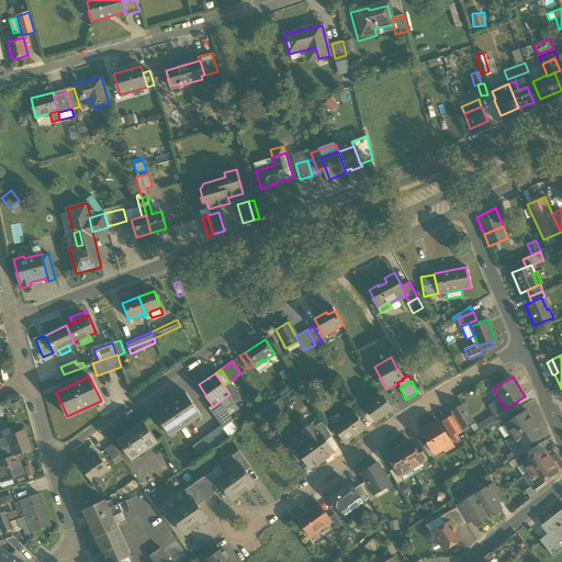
[(229,382),(224,385),(229,394),(218,402),(224,409),(240,398),(229,382)]
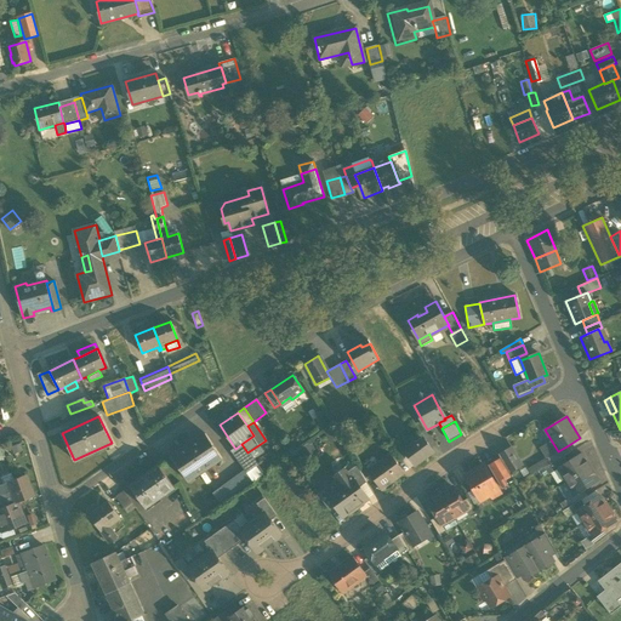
[(171,456),(188,482),(222,459),(205,433),(171,456)]
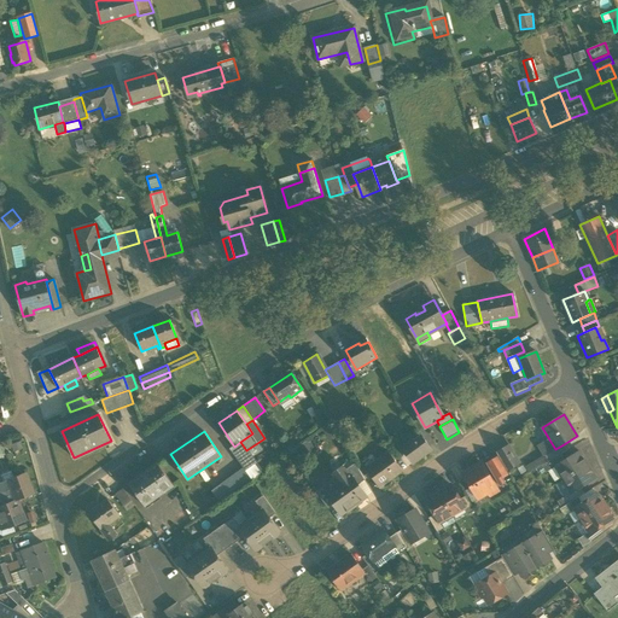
[(402,448),(413,462),(430,450),(421,437),(413,443),(412,441),(402,448)]
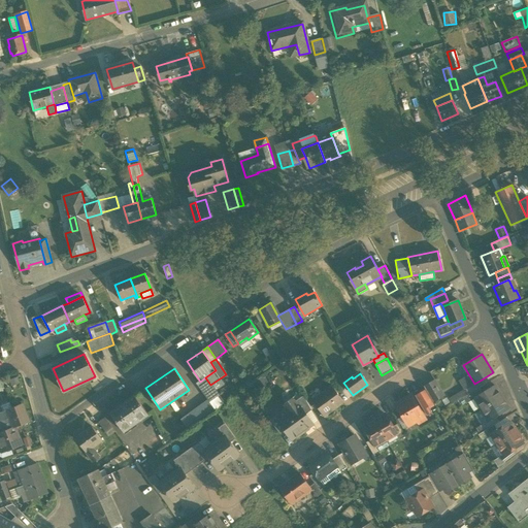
[(460,381),(465,389),(474,384),(469,375),(460,381)]
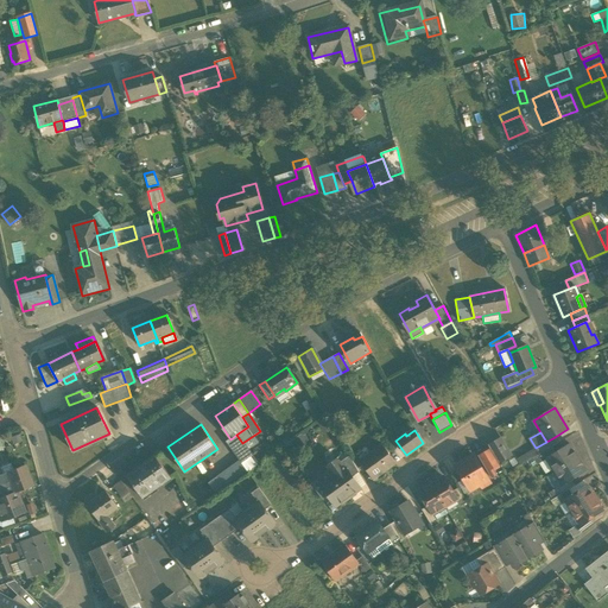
[(19,435),(10,437),(13,445),(23,442),(19,435)]
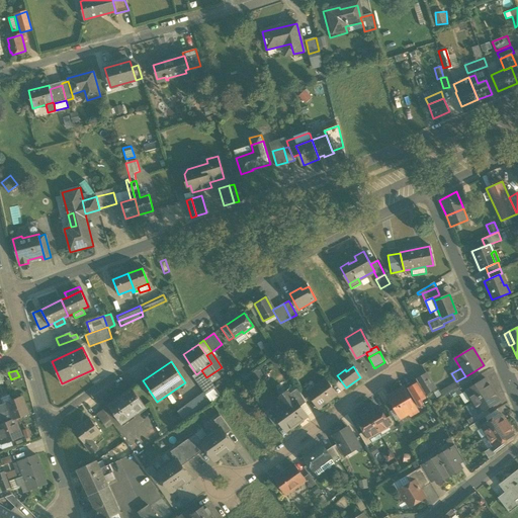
[(193,376),(206,394),(214,387),(206,377),(201,370),(196,374),(193,376)]
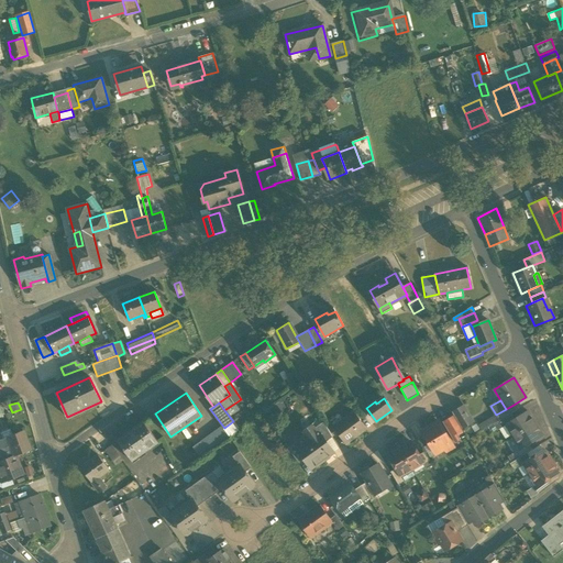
[(496,415),(499,421),(510,415),(517,410),(514,405),(506,409),(496,415)]
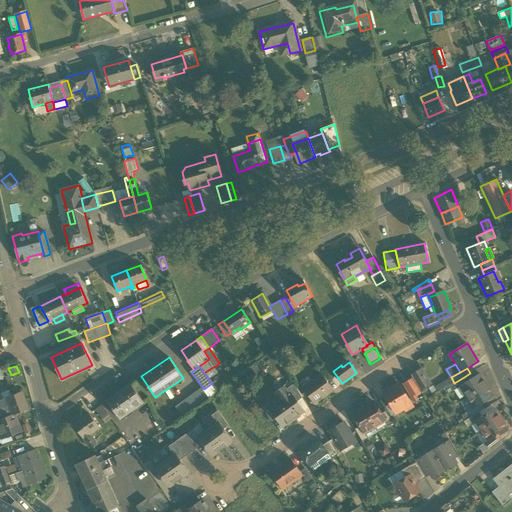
[(411,376),(412,378),(418,387),(423,384),(424,386),(430,383),(422,369),(411,376)]
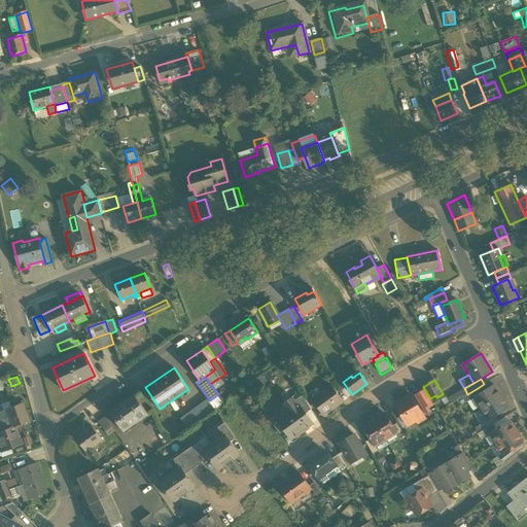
[(473,397),(481,409),(500,396),(494,385),(481,393),(473,397)]
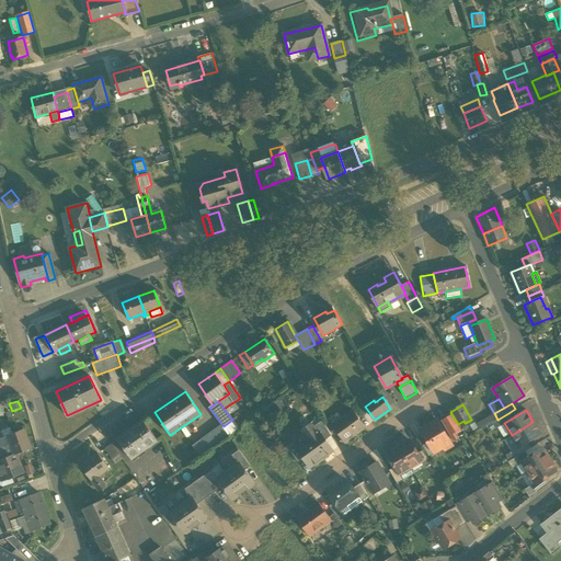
[(334,427),(344,442),(364,427),(353,412),(346,418),(346,416),(333,425),(334,427)]
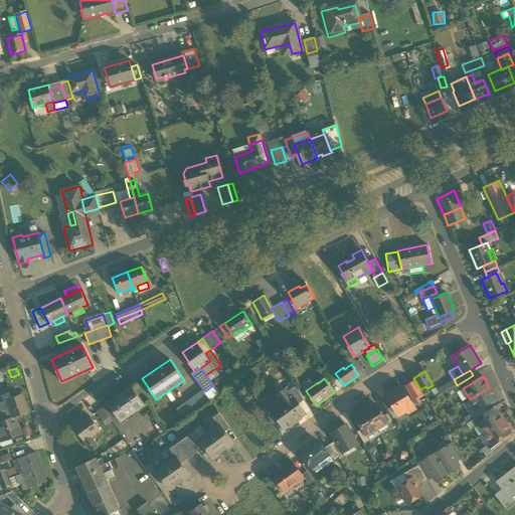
[(457,385),(454,379),(438,389),(442,394),(451,388),(457,385)]
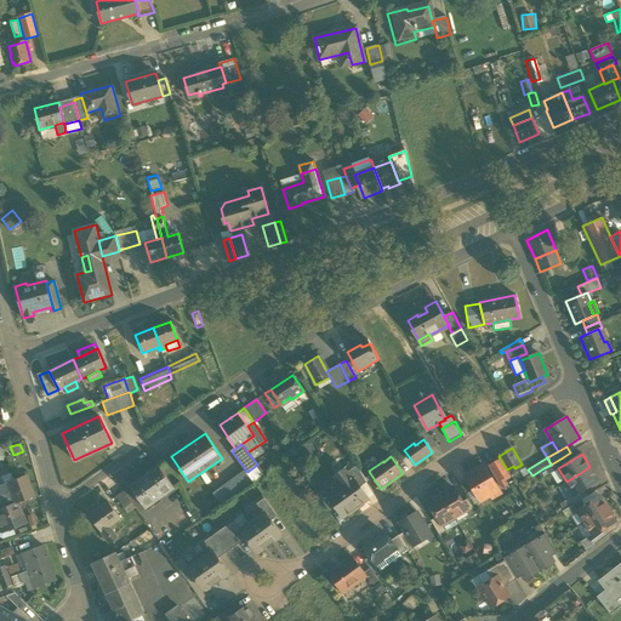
[(567,463),(563,457),(551,465),(543,468),(548,476),(558,468),(567,463)]
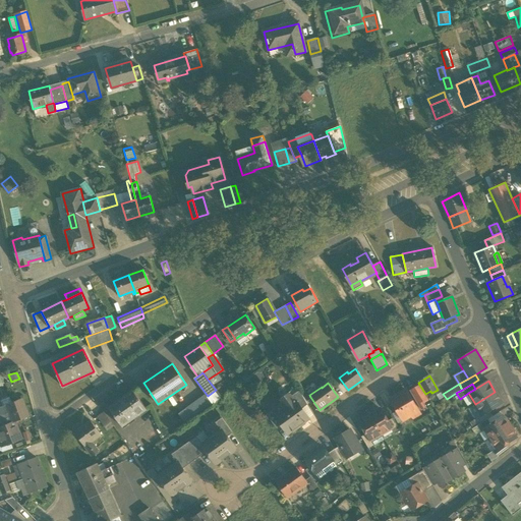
[(428,398),(425,394),(419,385),(409,391),(417,405),(428,398)]
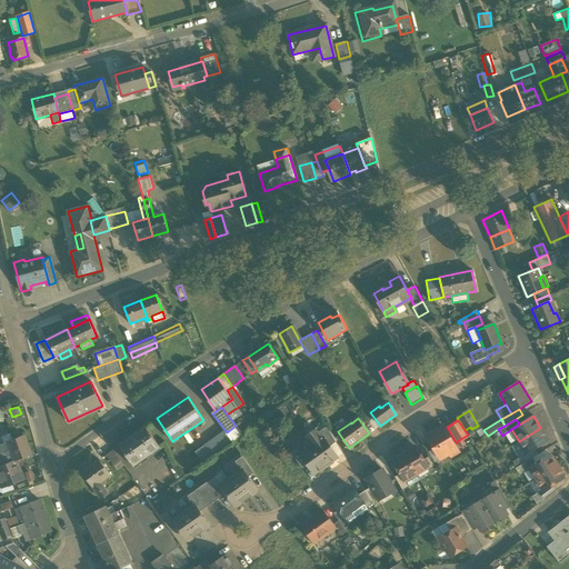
[(438,448),(443,457),(457,449),(442,426),(426,436),(435,450),(438,448)]
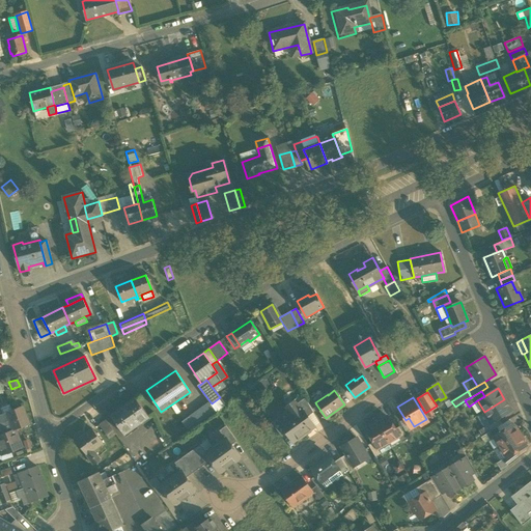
[(110,416),(123,435),(148,417),(135,398),(110,416)]
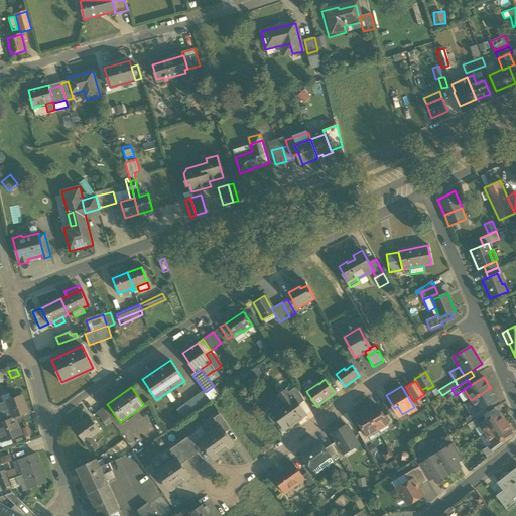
[(293,397),(298,405),(304,400),(296,387),(289,392),(292,397),(293,397)]
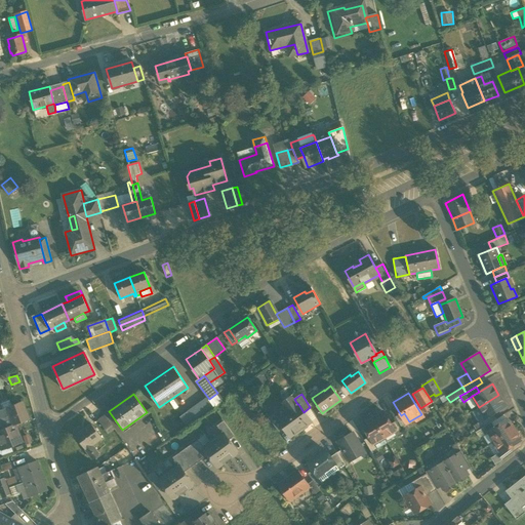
[(506,406),(498,395),(479,407),(485,418),(486,418),(493,414),(506,406)]
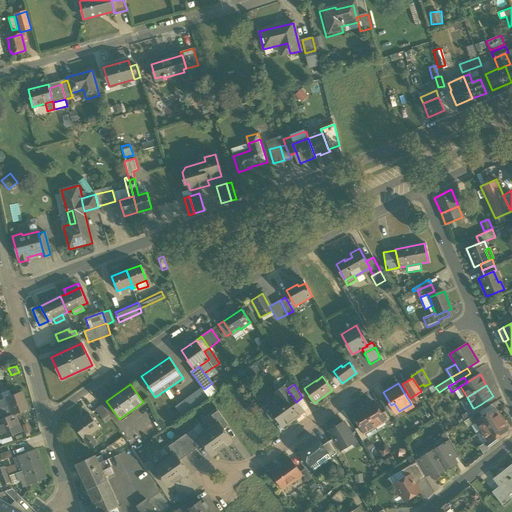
[(275,395),(280,401),(290,394),(287,389),(286,387),(275,395)]
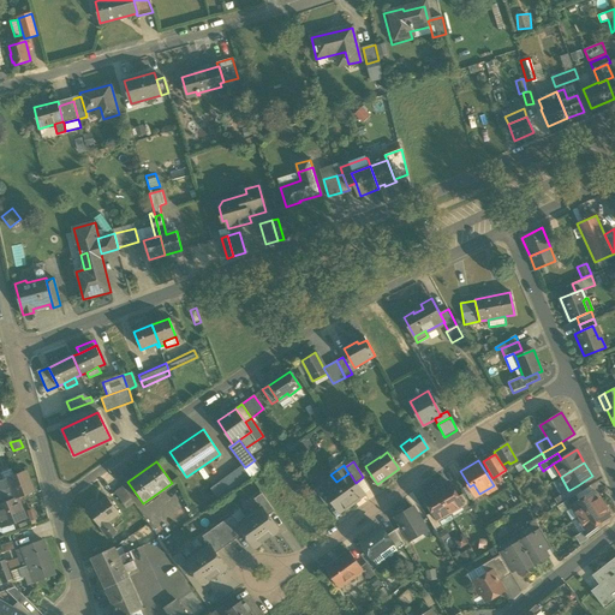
[(219,483),(227,495),(251,478),(243,466),(219,483)]
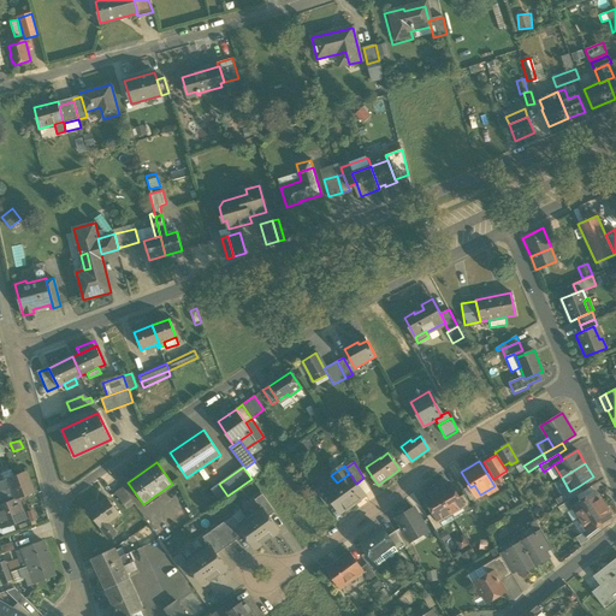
[(0,473),(0,474),(3,480),(13,477),(10,469),(0,473)]
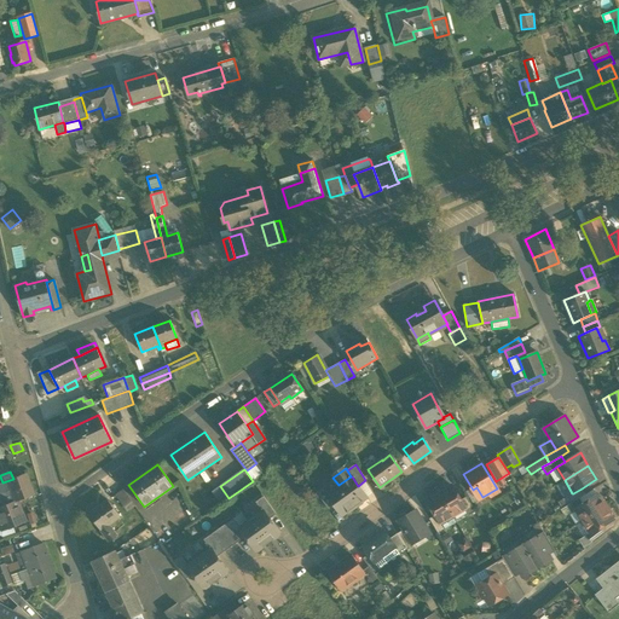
[(3,482),(0,482),(0,495),(4,505),(13,502),(33,495),(24,474),(13,479),(3,482)]
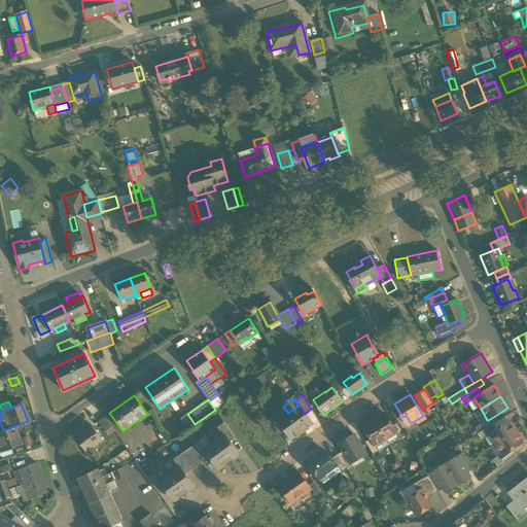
[(300,406),(299,406),(288,413),(302,431),(312,423),(305,414),(300,406)]
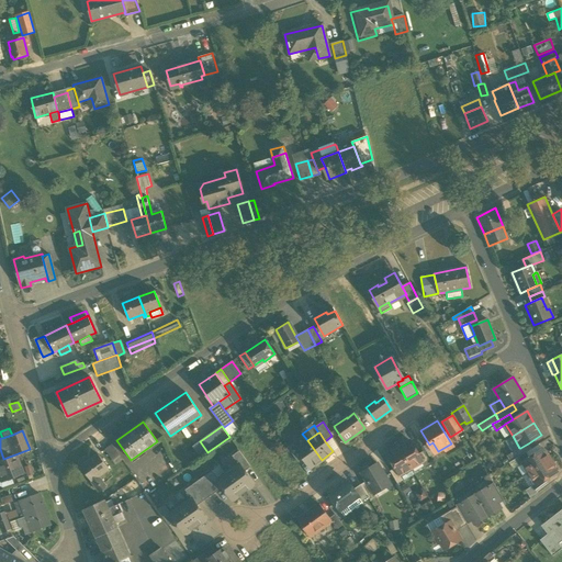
[(311,468),(322,460),(307,440),(296,448),(296,449),(303,458),(311,468)]
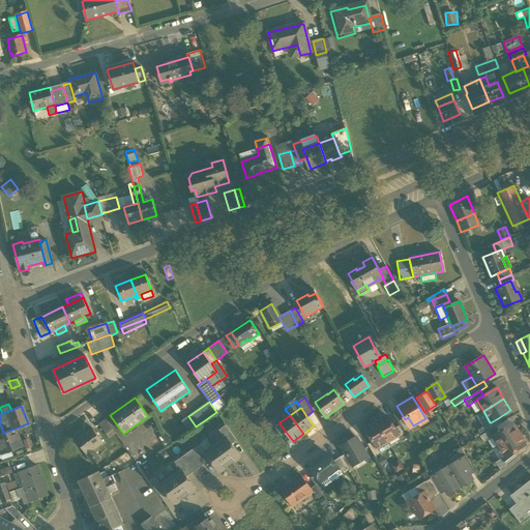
[(196,427),(188,416),(181,421),(188,432),(196,427)]
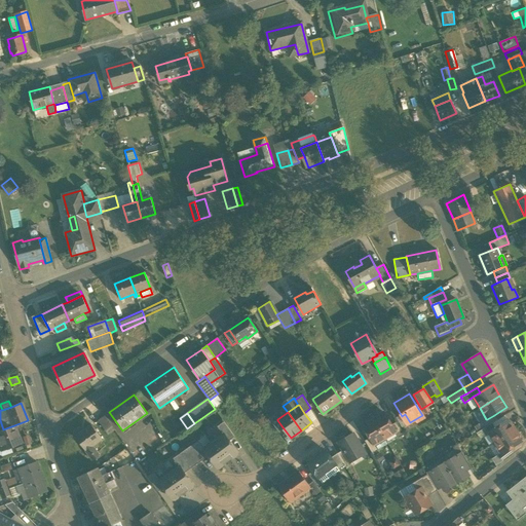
[(383,413),(373,419),(384,439),(395,433),(396,433),(391,425),(383,413)]
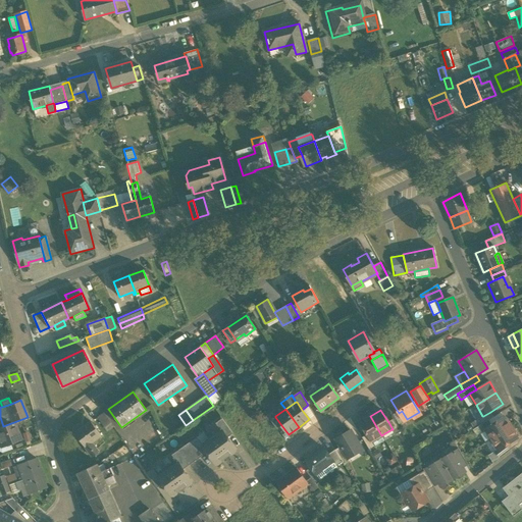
[(266,415),(276,428),(281,425),(275,417),(275,416),(272,411),(266,415)]
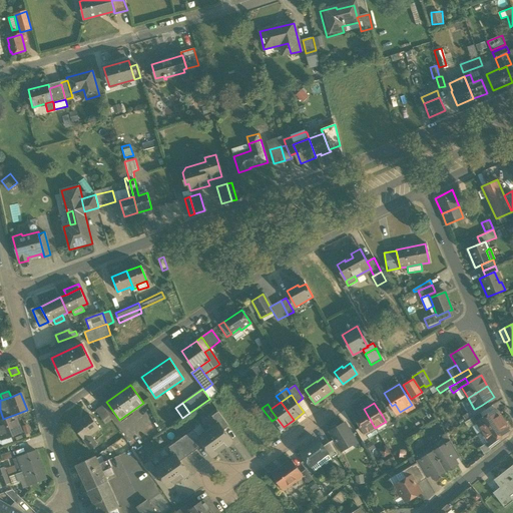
[(395,404),(392,406),(397,414),(400,412),(395,404)]
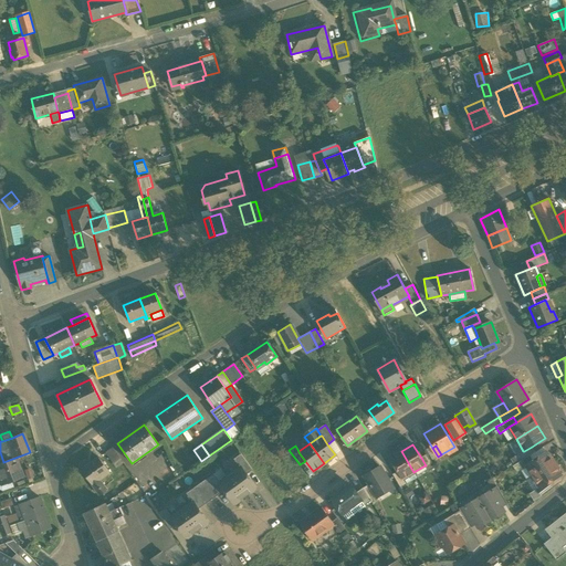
[(517,462),(519,462),(530,456),(535,452),(532,447),(524,451),(523,451),(514,457),(517,462)]
